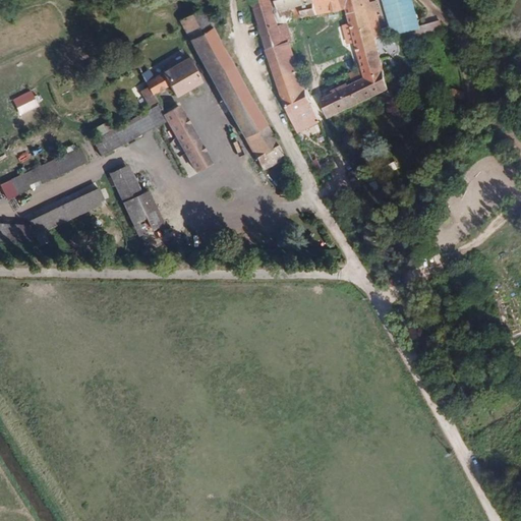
[(292,42),(285,21),(279,21),(272,0),(252,0),(267,49),(292,42)]
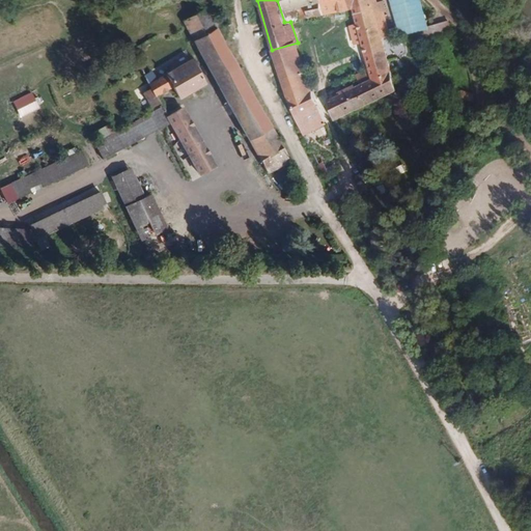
[(359,8),(356,0),(283,0),(286,14),(307,8),(310,20),(353,9),(359,8)]
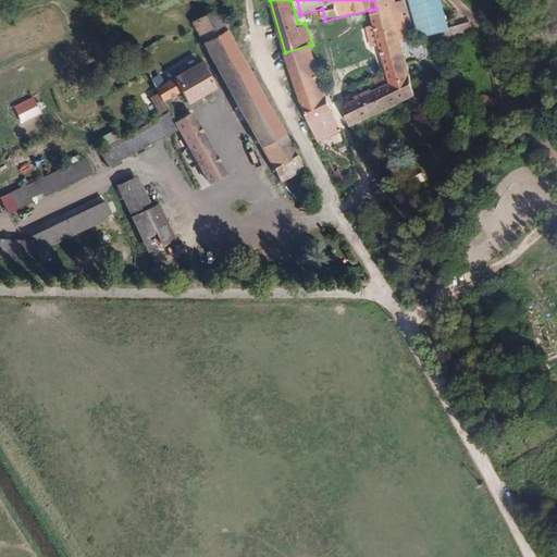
[(441,0),(408,0),(416,28),(409,31),(411,39),(440,32),(442,41),(473,33),(471,21),(448,27),(441,0)]
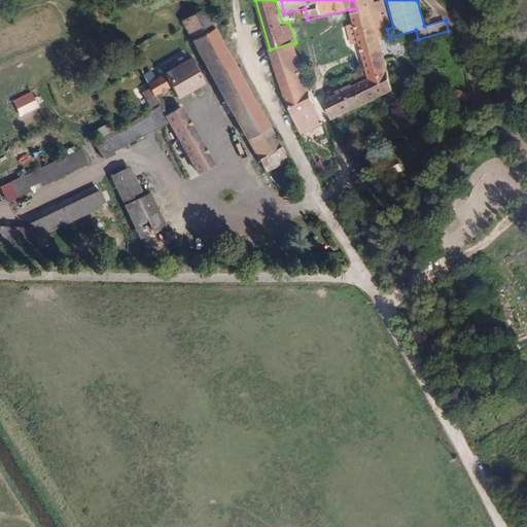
[(270,127),(214,26),(217,1),(181,20),(247,139),(270,127)]
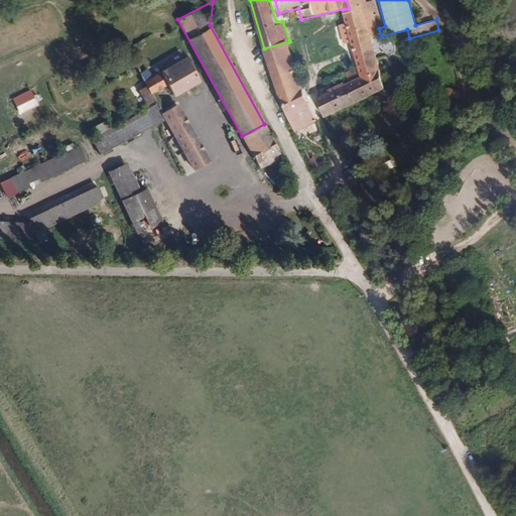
[(375,48),(363,4),(349,8),(343,9),(347,24),(340,25),(345,43),(352,42),(355,52),(375,48)]
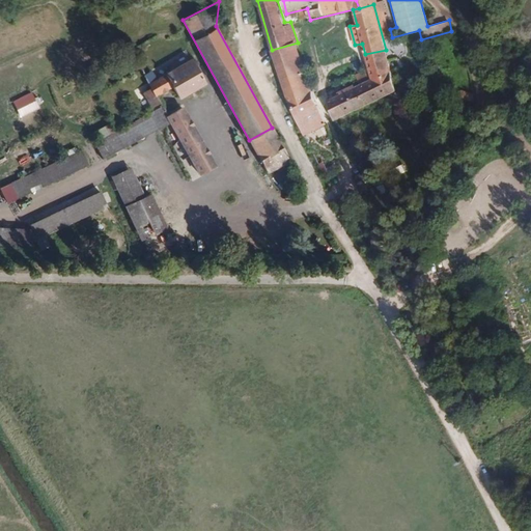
[(307,71),(298,43),(272,50),(281,79),(307,71)]
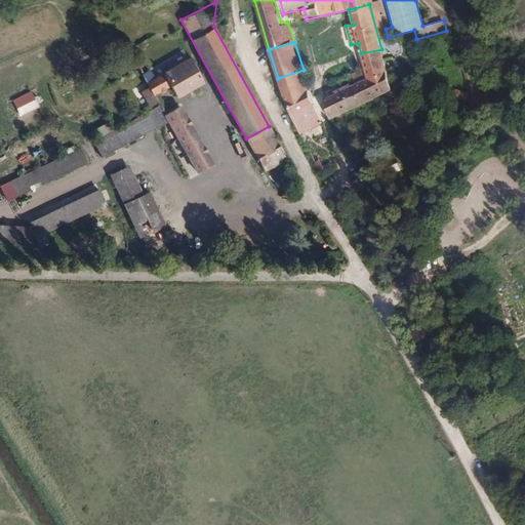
[(384,70),(387,70),(381,49),(361,53),(364,67),(367,78),(384,70)]
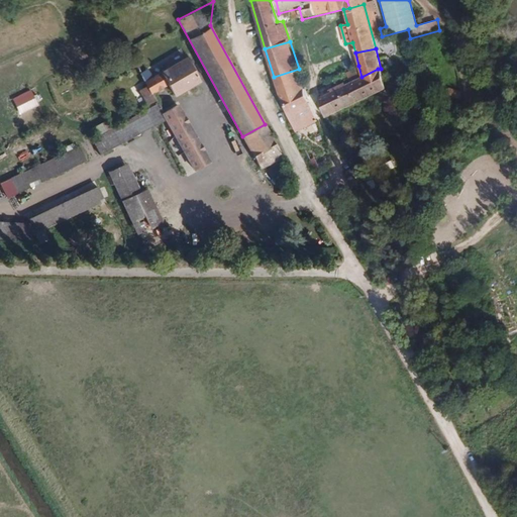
[(199,81),(186,58),(150,77),(147,71),(141,75),(151,92),(169,83),(175,95),(199,81)]
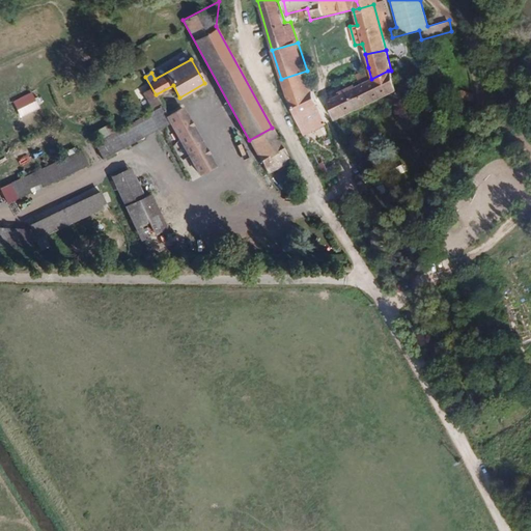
[(336,119),(397,91),(391,71),(388,71),(371,79),(368,67),(355,74),(355,75),(358,86),(329,100),(328,100),(336,119)]
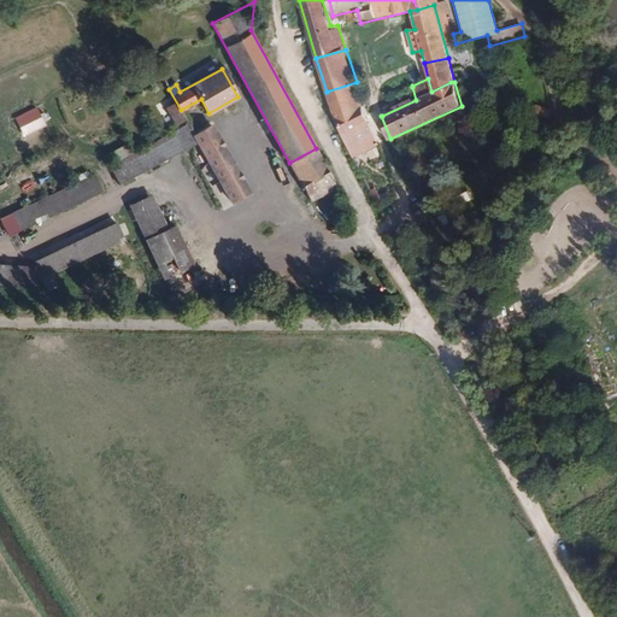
[(378,145),(364,104),(334,113),(352,153),(378,145)]
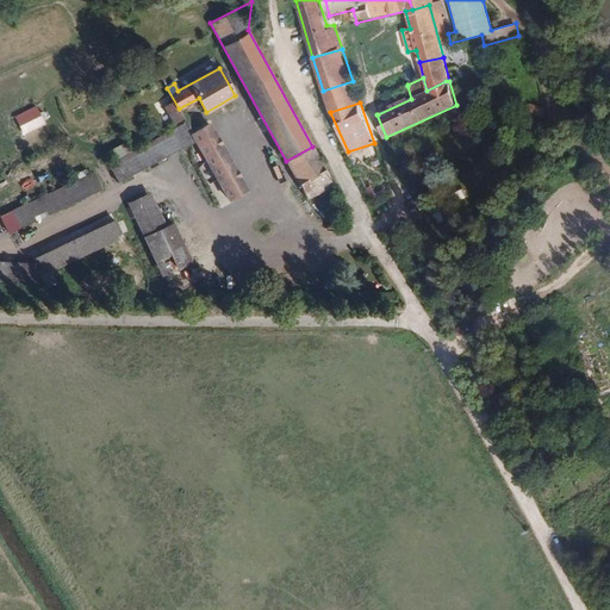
[(529,104),(527,111),(541,116),(543,107),(529,104)]
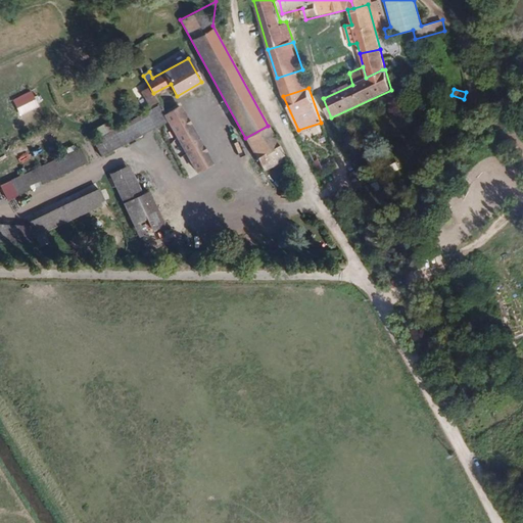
[(468,93),(464,101),(456,98),(453,106),(468,112),(474,95),(468,93)]
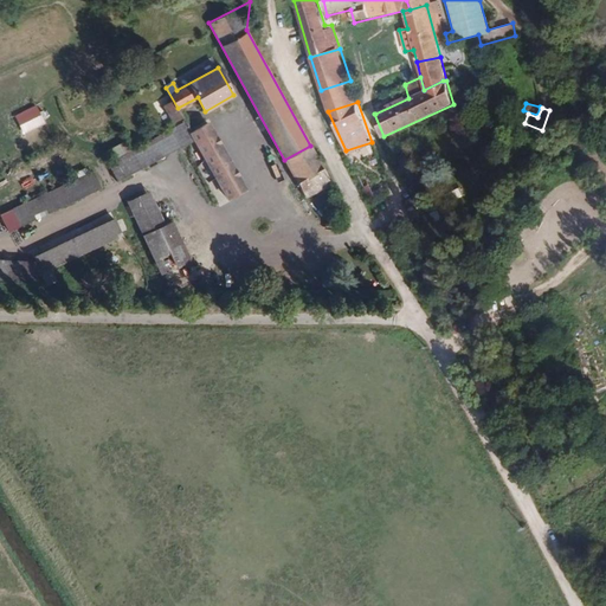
[(120,181),(195,140),(191,131),(185,120),(109,161),(120,181)]
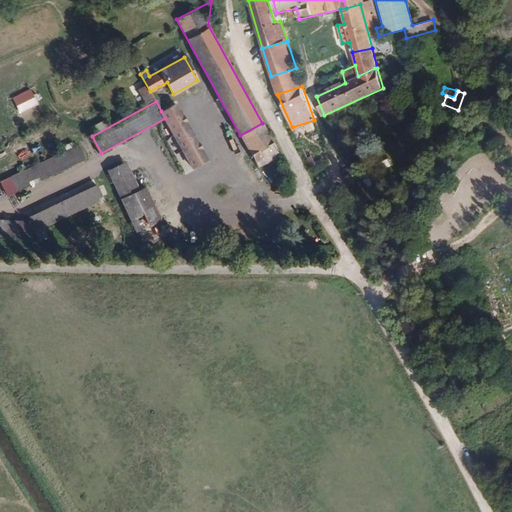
[(208,160),(176,103),(161,111),(165,118),(184,152),(191,164),(193,167),(208,160)]
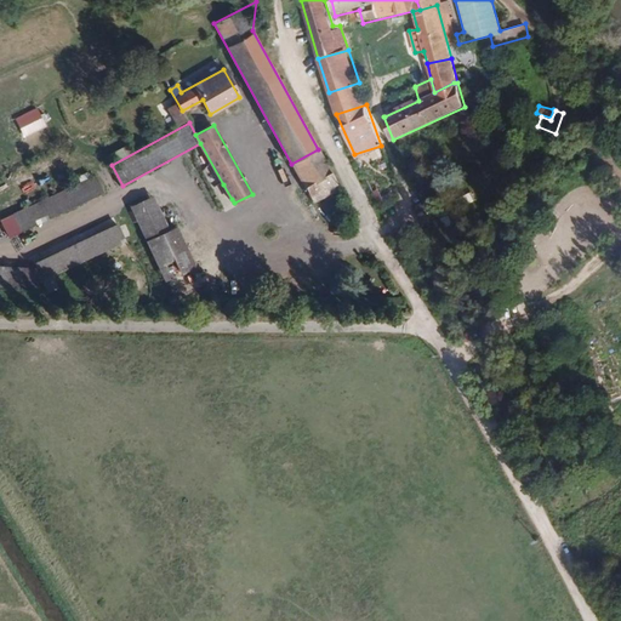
[(331,175),(318,149),(291,164),(306,188),(331,175)]
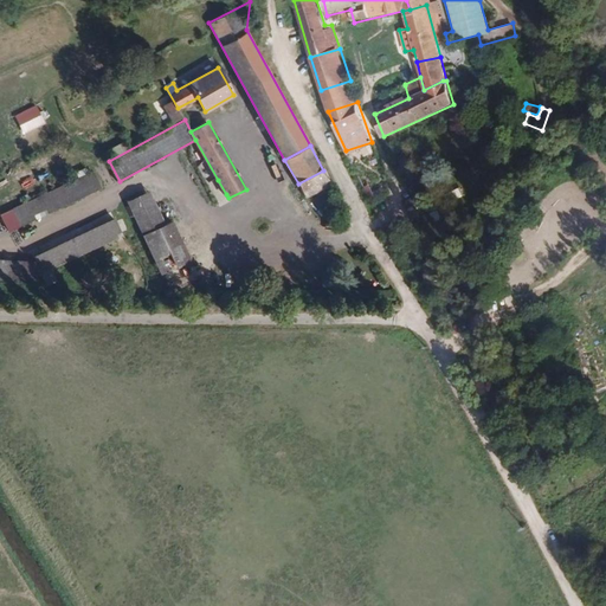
[(20,226),(102,188),(94,169),(11,207),(20,226)]
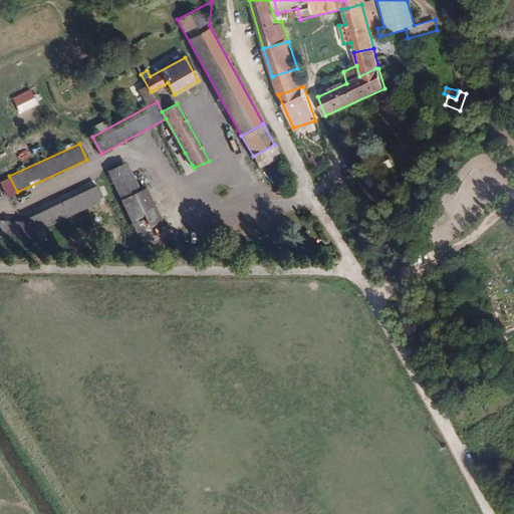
[(260,167),(280,156),(274,145),(253,156),(259,167),(260,167)]
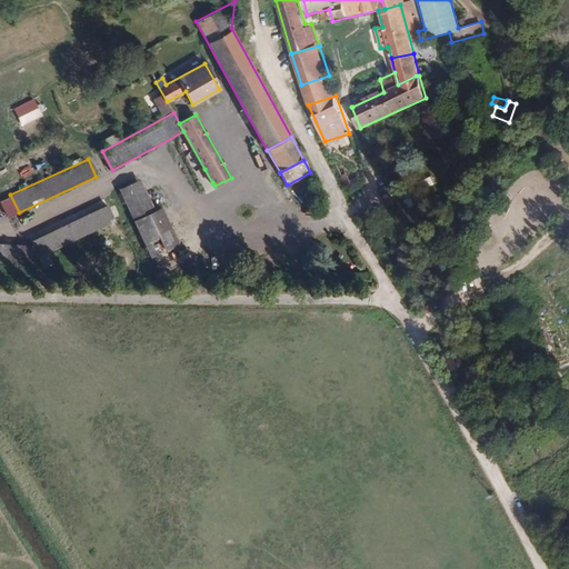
[(212,182),(205,169),(196,173),(203,188),(212,182)]
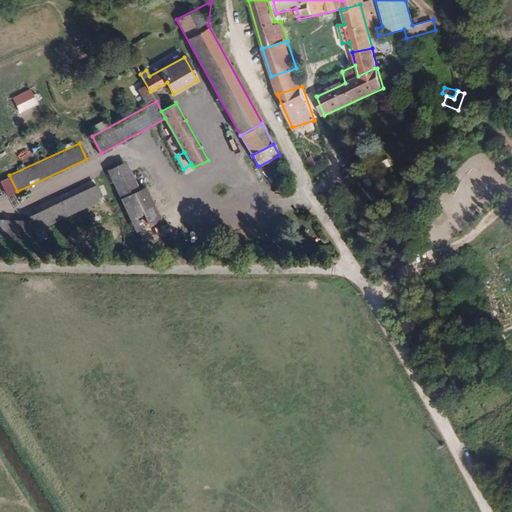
[(141,189),(128,160),(107,170),(144,246),(169,234),(147,186),(141,189)]
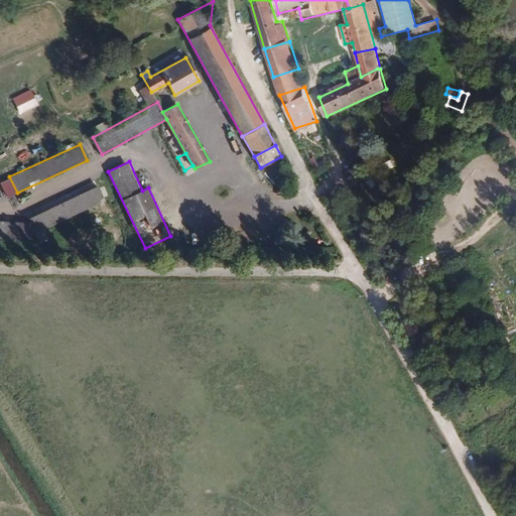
[(36,233),(105,201),(99,185),(28,218),(31,224),(36,233)]
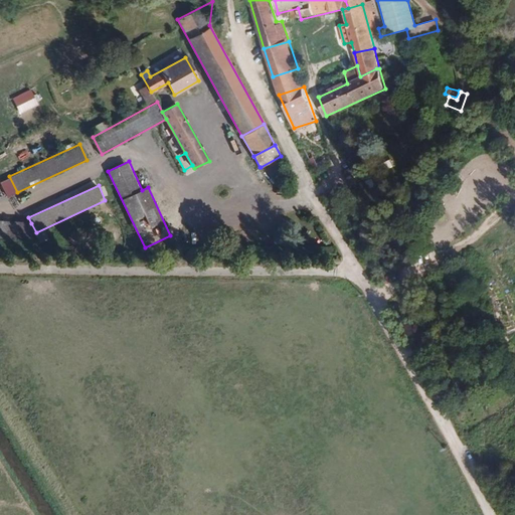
[(0,236),(27,236),(36,232),(31,223),(0,223),(0,236)]
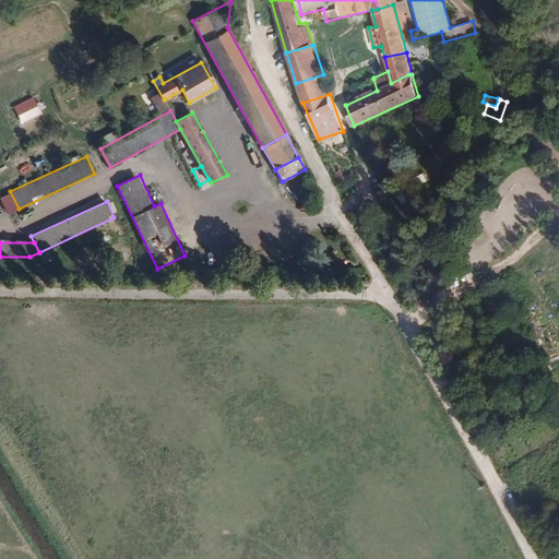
[(234,390),(227,394),(234,405),(240,401),(234,390)]
